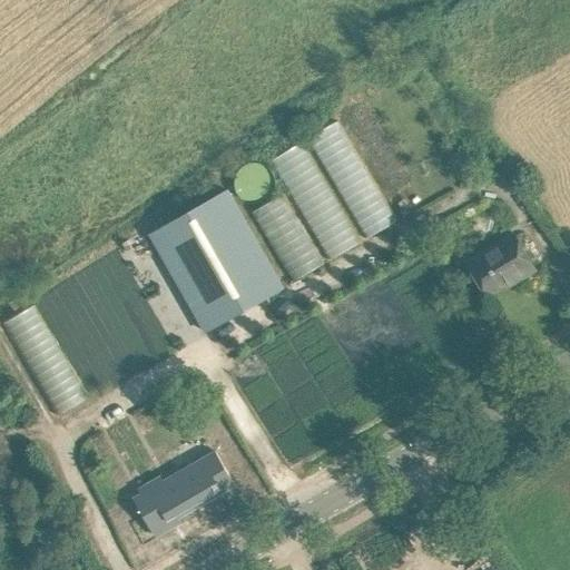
[(305,134),(364,236),(396,218),(338,115),(305,134)]
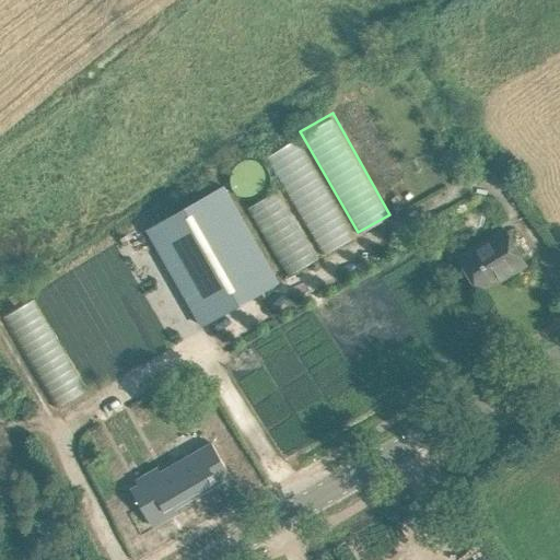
[(266,150),(319,254),(350,237),(298,133),(266,150)]
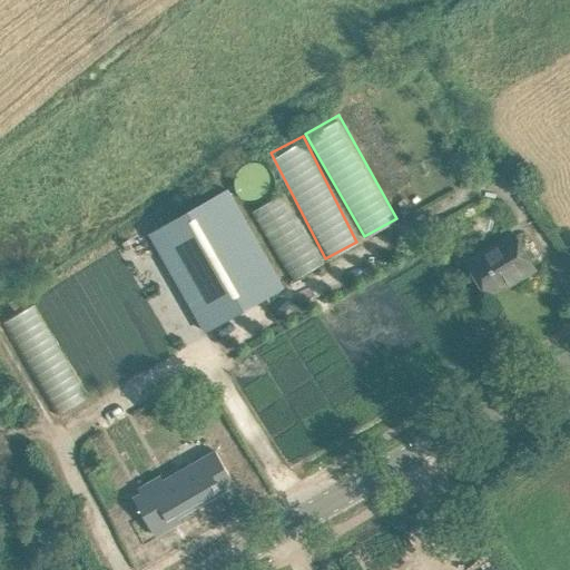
[(228,189),(150,233),(206,331),(283,287),(228,189)]
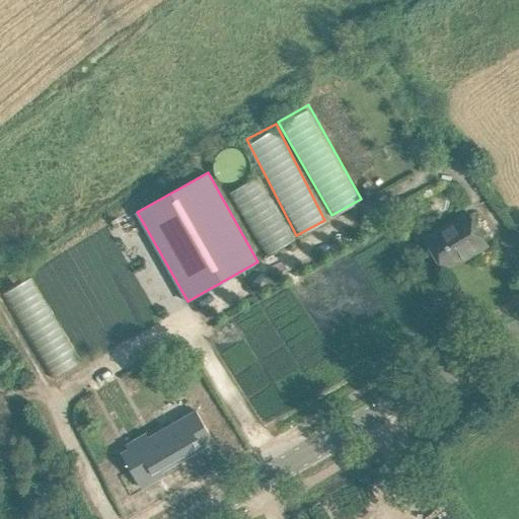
[(229,188),(265,253),(292,239),(257,172),(229,188)]
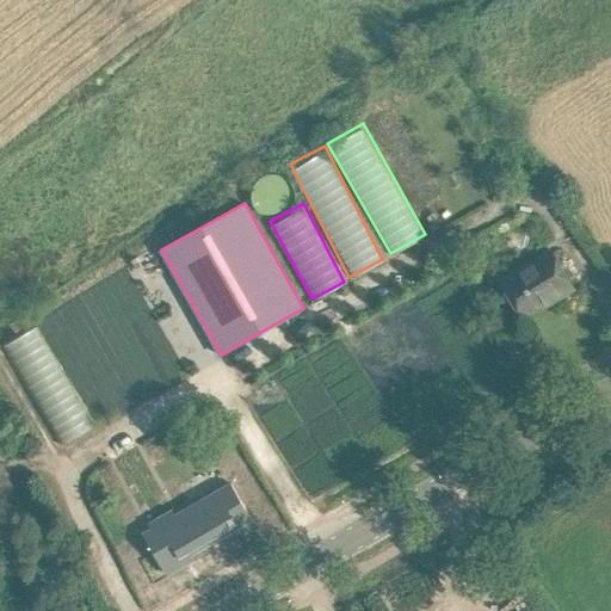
[(500,281),(510,296),(522,316),(542,304),(539,301),(548,296),(551,303),(574,289),(550,251),(500,281)]
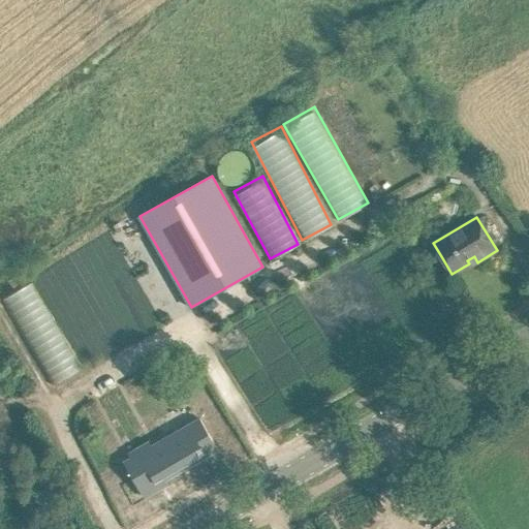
[(78,369),(36,279),(6,292),(48,382),(78,369)]
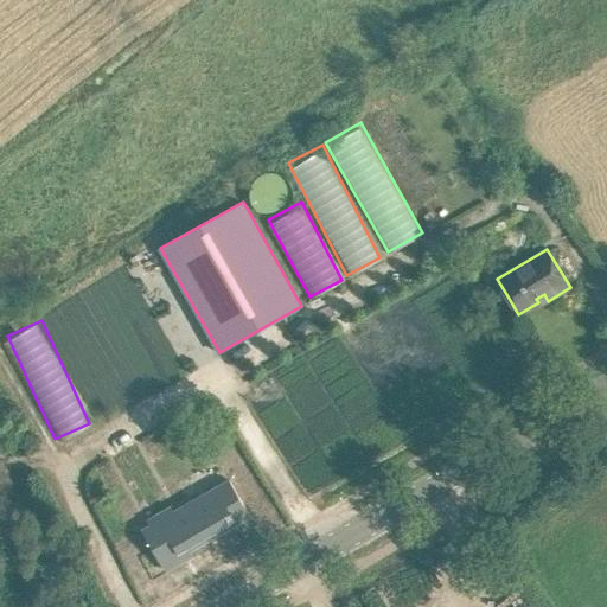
[(142,531),(163,567),(250,516),(230,480),(142,531)]
